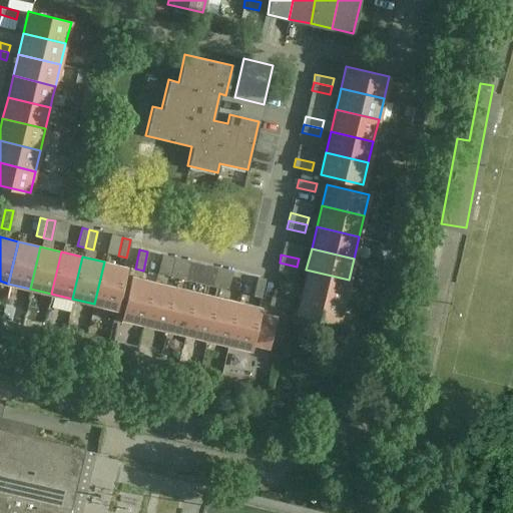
[(182,260),(174,258),(169,277),(177,279),(182,260)]
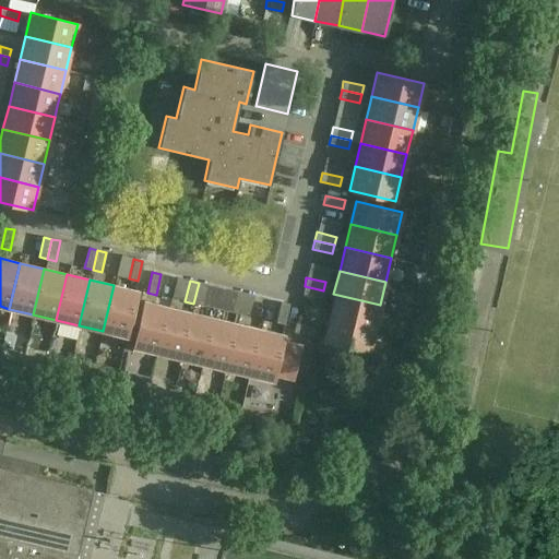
[(193,304),(202,305),(206,285),(199,283),(193,304)]
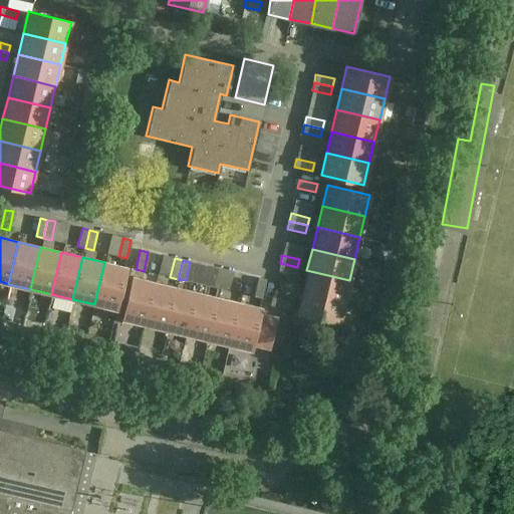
[(115,309),(125,267),(104,262),(94,304),(115,309)]
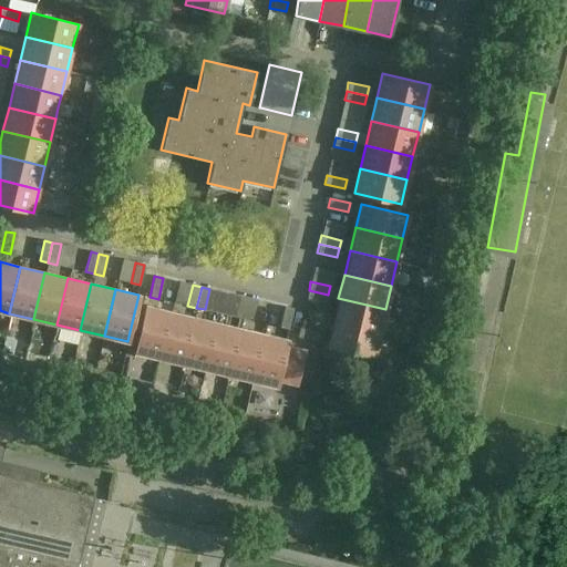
[(309,290),(307,298),(326,302),(328,295),(309,290)]
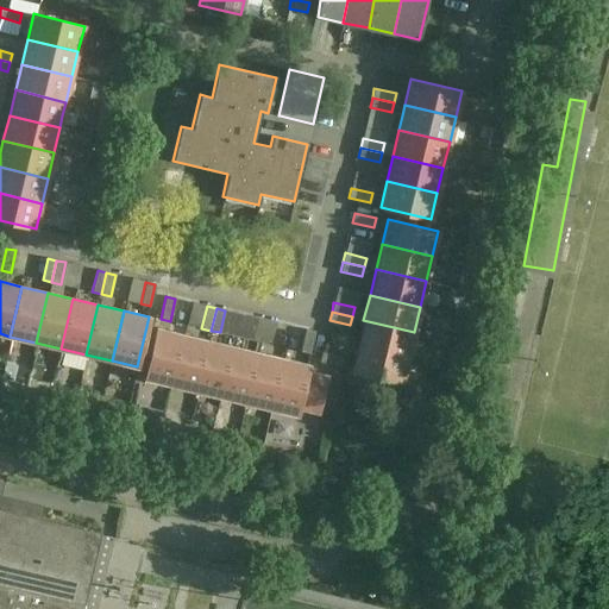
[(265,320),(257,318),(251,340),(261,341),(265,320)]
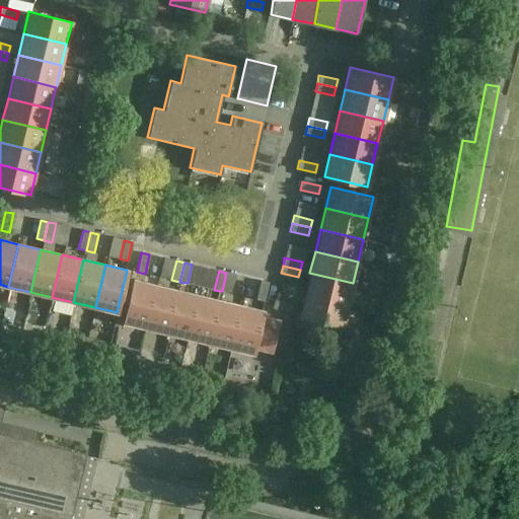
[(222,291),(230,293),(234,275),(226,273),(222,291)]
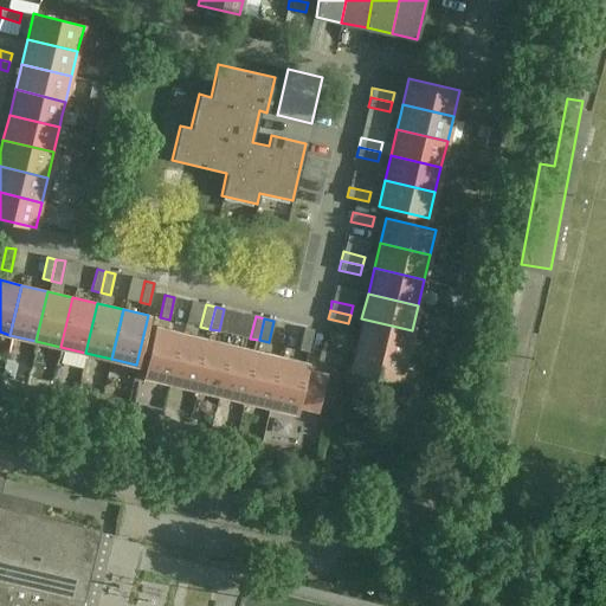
[(355,343),(406,355),(412,330),(361,318),(355,343)]
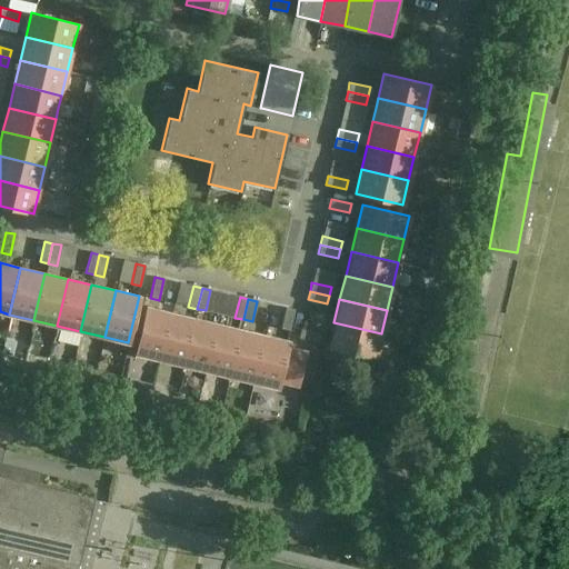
[(135,353),(159,359),(170,312),(146,307),(135,353)]
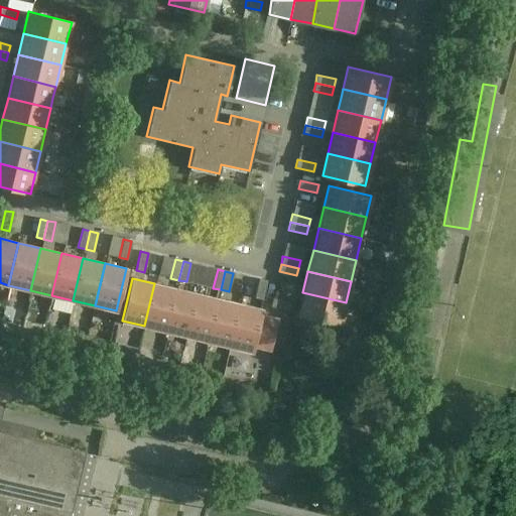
[(267,281),(258,279),(254,297),(262,299),(267,281)]
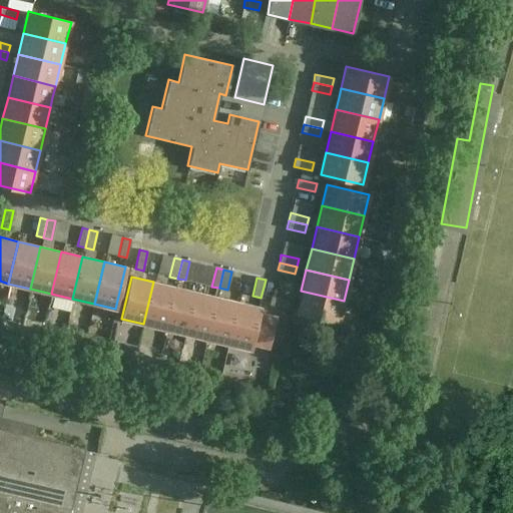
[(174,287),(153,282),(143,324),(164,329),(174,287)]
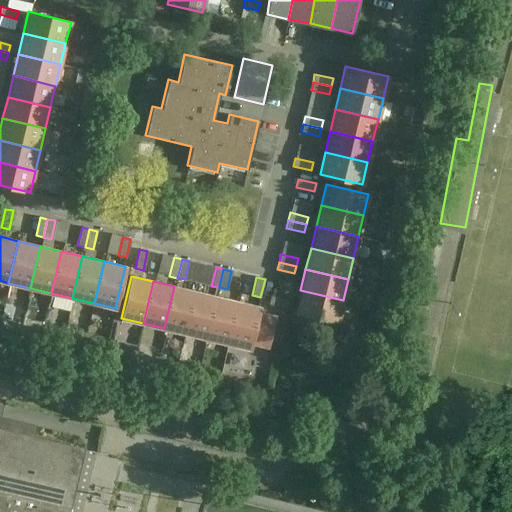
[(164,328),(185,333),(195,291),(174,286),(164,328)]
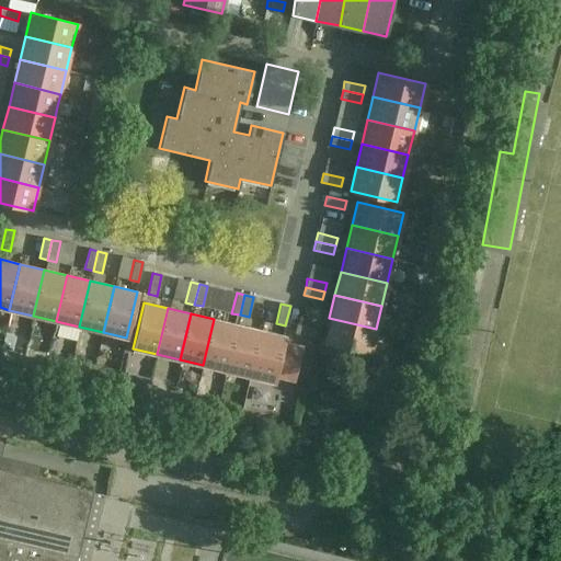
[(323,342),(370,353),(376,329),(329,318),(323,342)]
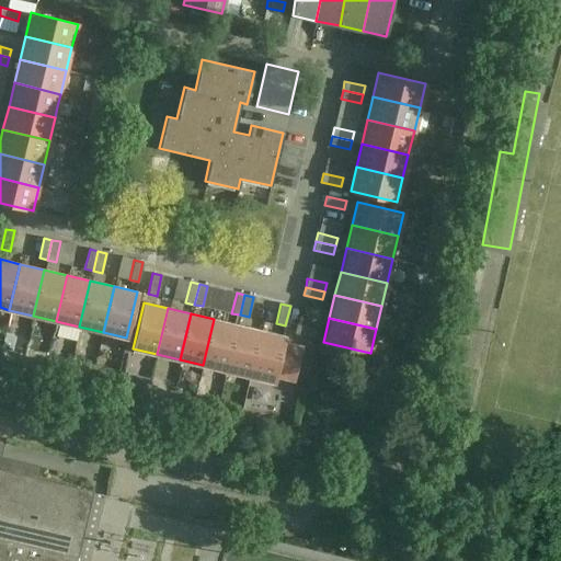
[(238,324),(214,319),(203,365),(227,370),(238,324)]
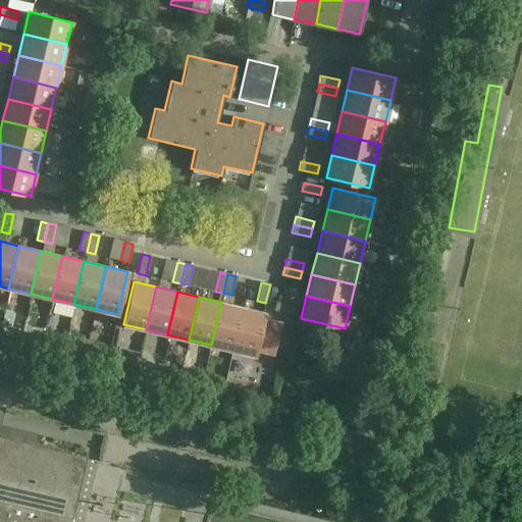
[(211,345),(232,351),(243,307),(221,302),(211,345)]
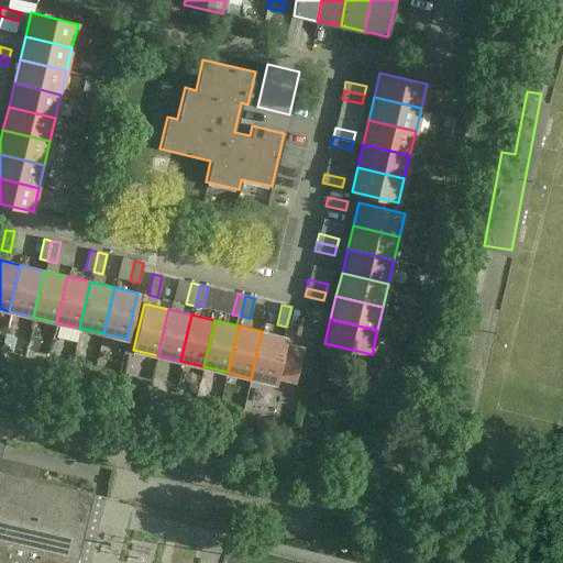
[(315,339),(317,330),(297,326),(295,333),(315,339)]
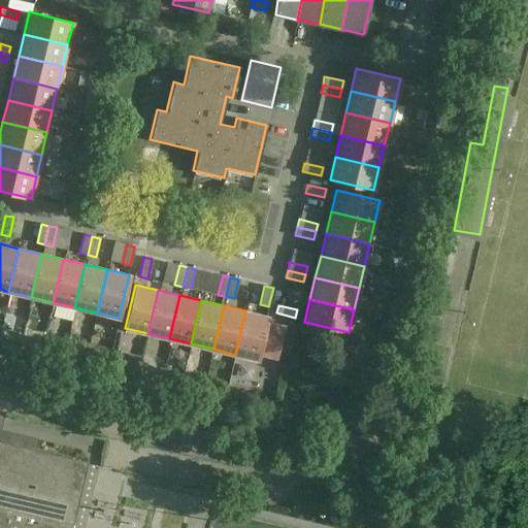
[(259,354),(275,358),(283,326),(266,322),(267,316),(245,310),(235,355),(257,360),(259,354)]
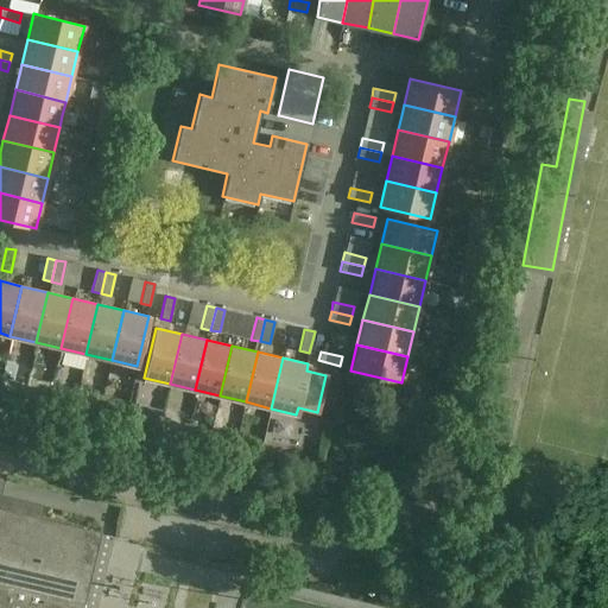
[(0,520),(0,607),(81,607),(94,552),(29,538),(32,527),(0,520)]
